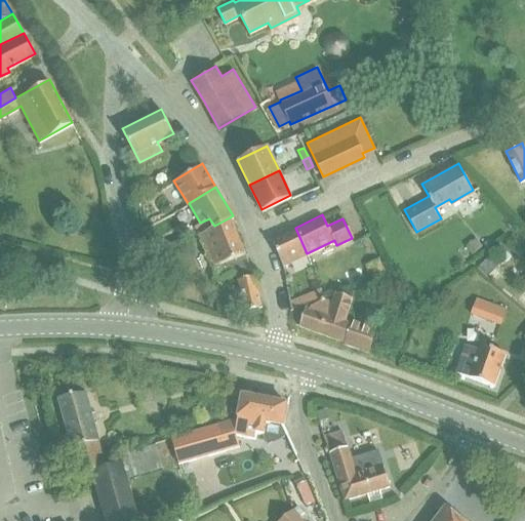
[(209,218),(200,223),(196,225),(196,226),(197,228),(197,229),(199,234),(200,233),(213,266),(244,253),(230,217),(214,226),(209,218)]
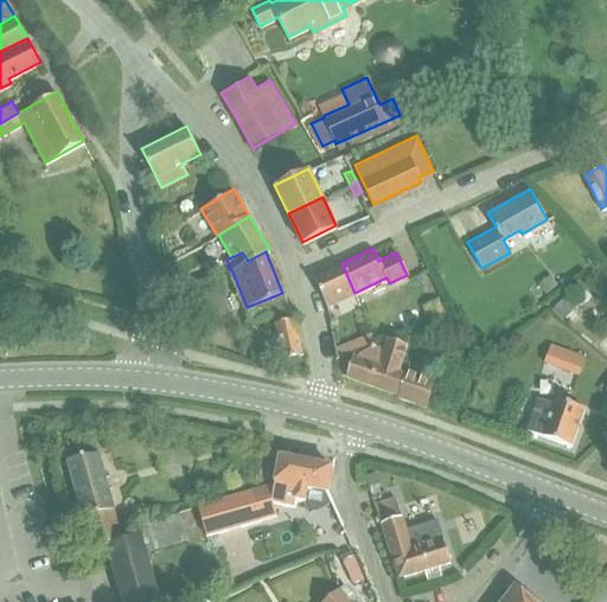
[(355,293),(342,263),(314,275),(327,306),(355,293)]
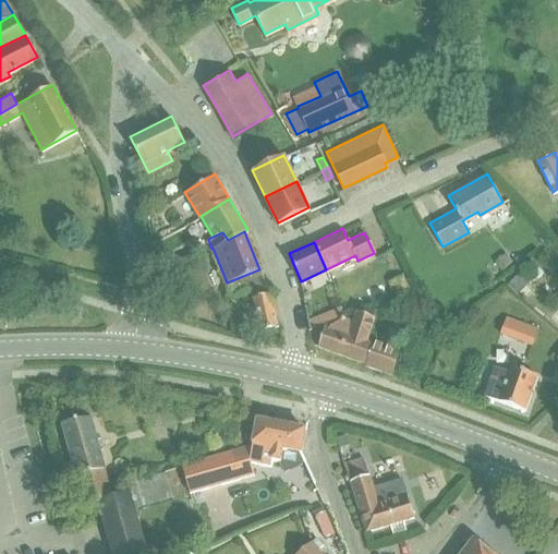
[(500,267),(511,260),(505,251),(494,259),(500,267)]
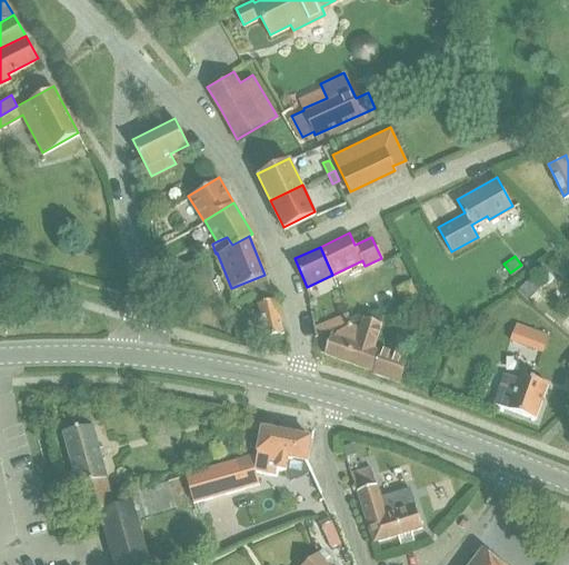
[(177,257),(166,261),(168,268),(180,265),(177,257)]
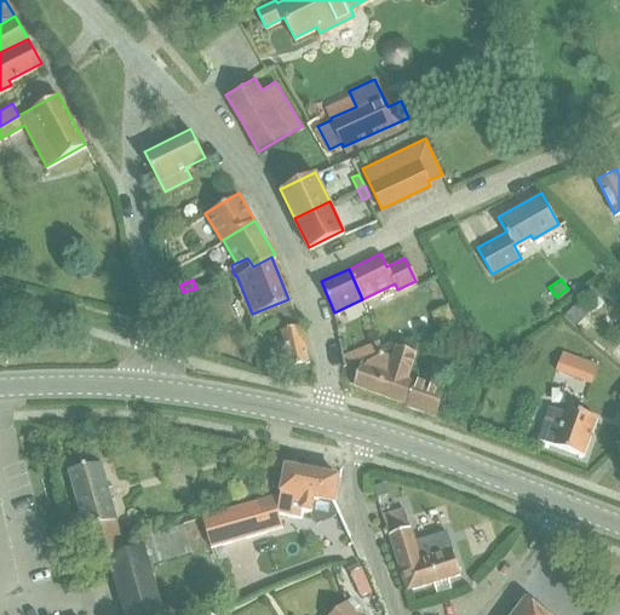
[(291,298),(288,299),(252,314),(257,326),(286,315),(290,327),(281,329),(291,366),(309,362),(300,325),(291,298)]
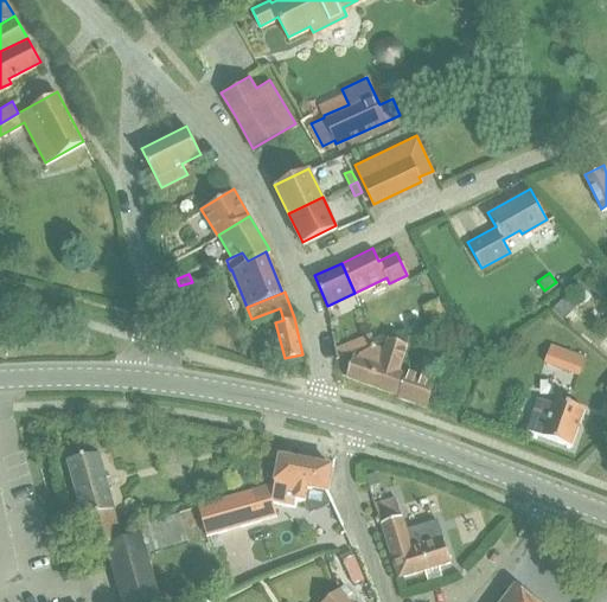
[(576,305),(564,293),(554,303),(564,315),(576,305)]
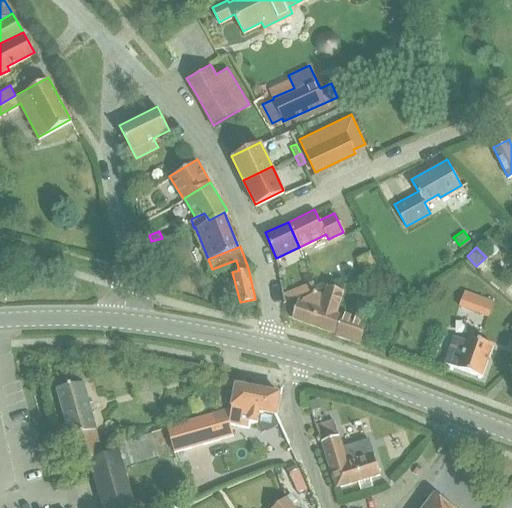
[(375,264),(369,253),(358,259),(363,270),(375,264)]
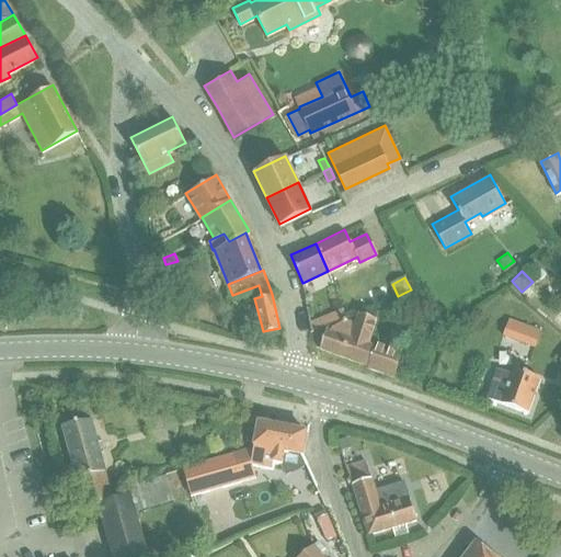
[(327,328),(319,347),(369,364),(368,365),(393,374),(401,351),(368,340),(376,318),(357,311),(354,320),(346,318),(331,326),(330,329),(327,328)]
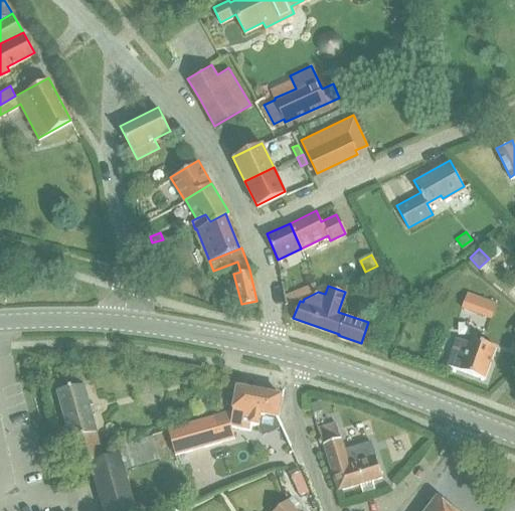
[(447,301),(442,319),(454,323),(458,311),(469,314),(473,300),(461,296),(459,304),(447,301)]
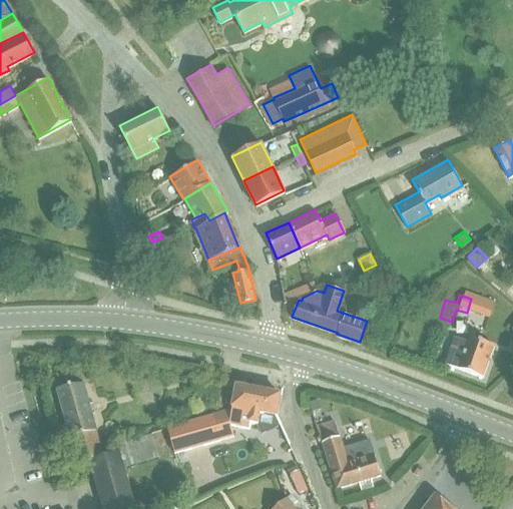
[(477,299),(473,311),(486,316),(492,300),(479,295),(477,299)]
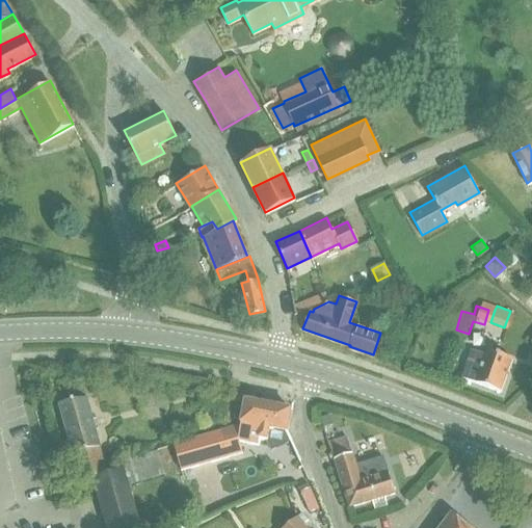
[(466,363),(461,375),(500,390),(512,357),(485,347),(484,352),(476,349),(471,365),(466,363)]
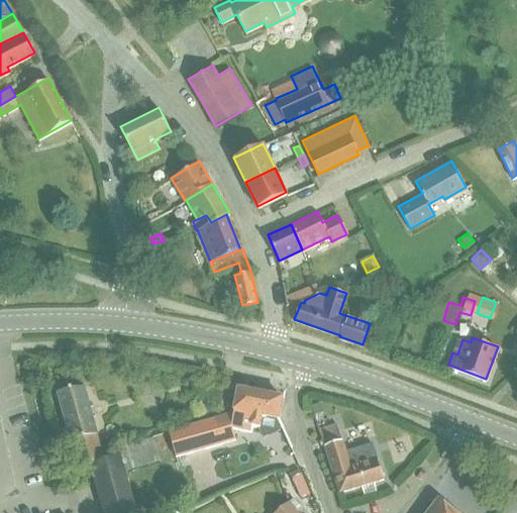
[(79,465),(89,462),(104,457),(101,447),(96,432),(97,432),(84,384),(58,390),(71,439),(79,465)]
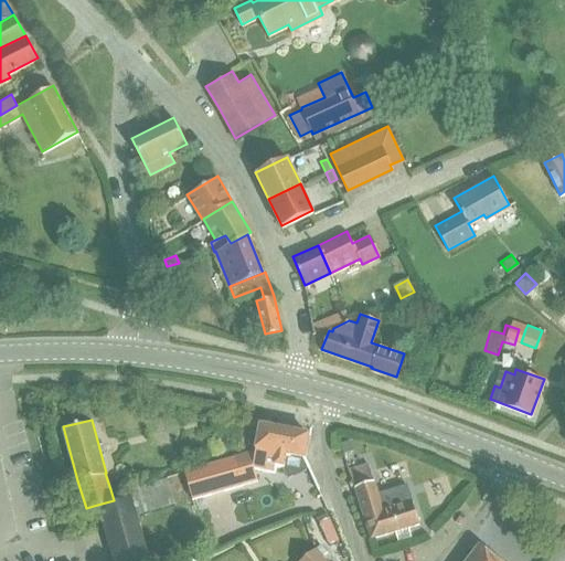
[(255,451),(185,470),(192,496),(256,478),(253,466),(274,470),(275,464),(281,465),(287,476),(307,466),(301,455),(305,456),(309,433),(305,432),(260,423),(255,451)]
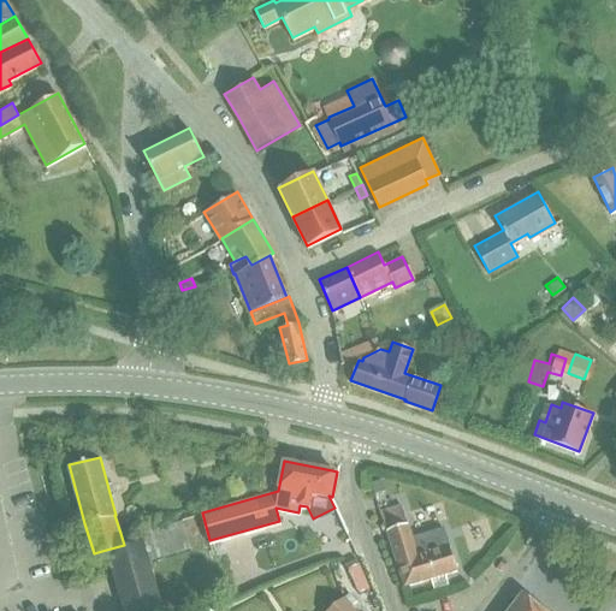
[(381,475),(371,479),(374,490),(385,487),(381,475)]
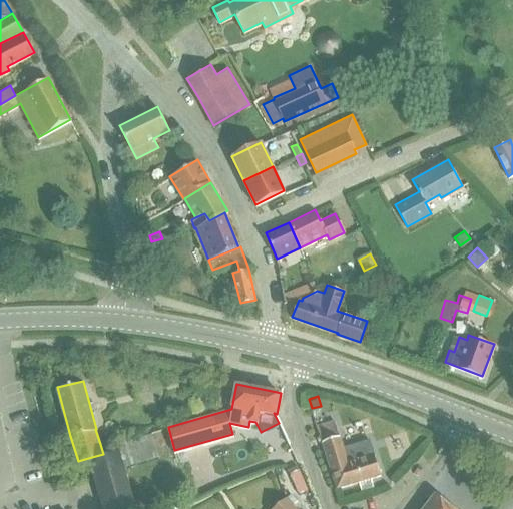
[(333,419),(317,424),(337,488),(380,474),(369,438),(341,447),(333,419)]
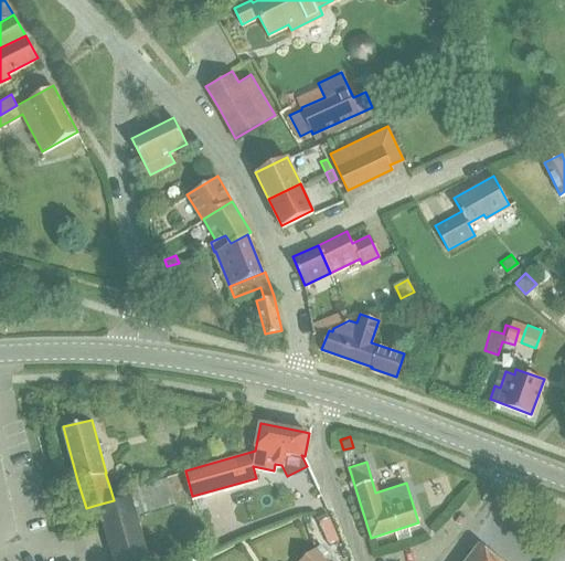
[(114,500),(97,505),(113,560),(150,560),(137,512),(174,501),(167,477),(127,488),(129,496),(114,500)]
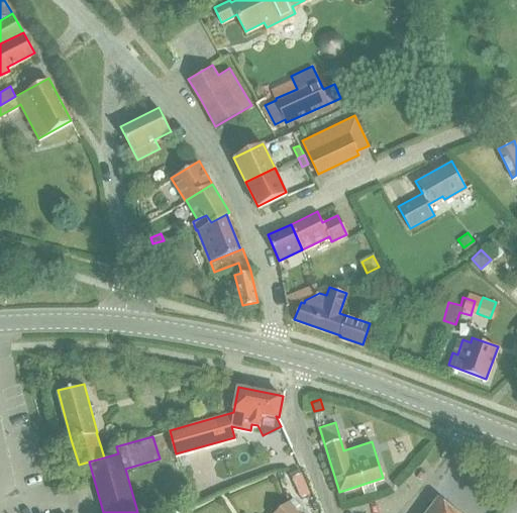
[(293,496),(288,500),(294,507),(299,502),(293,496)]
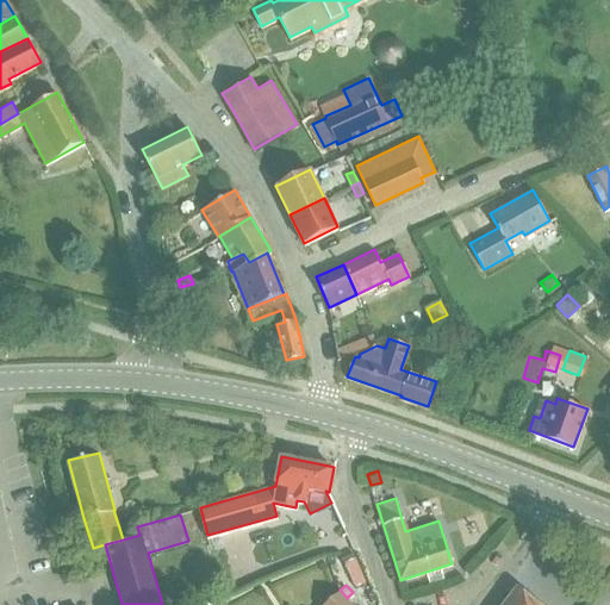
[(537,604),(516,586),(502,604),(537,604)]
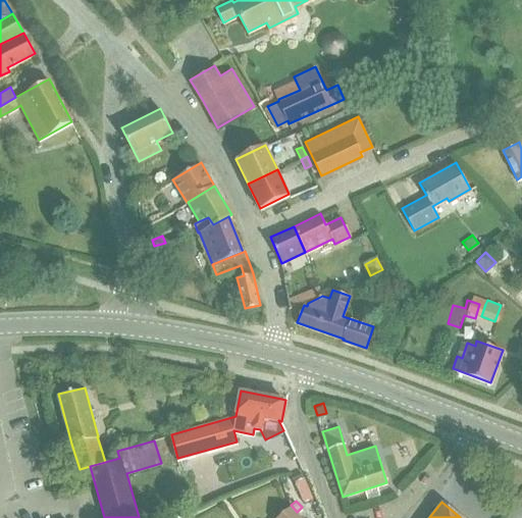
[(302,517),(297,512),(291,505),(274,517),(302,517)]
